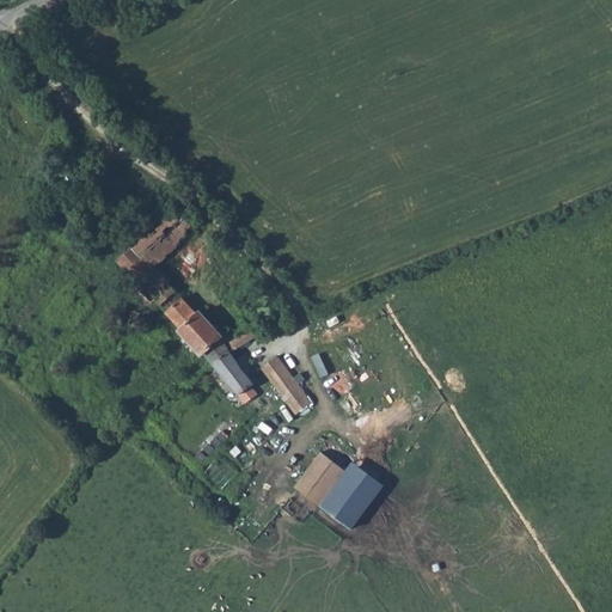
[(176,206),(195,225),(202,218),(184,199),(176,206)]
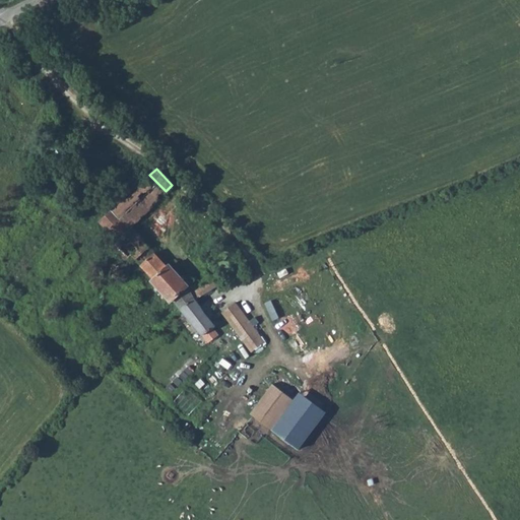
[(181,309),(196,300),(190,290),(188,286),(189,285),(170,264),(168,267),(154,253),(152,251),(144,242),(145,241),(133,229),(131,226),(167,193),(166,191),(149,175),(149,174),(122,200),(100,221),(119,242),(116,245),(129,258),(132,256),(136,260),(136,261),(140,264),(154,279),(152,280),(171,302),(174,300),(181,309)]
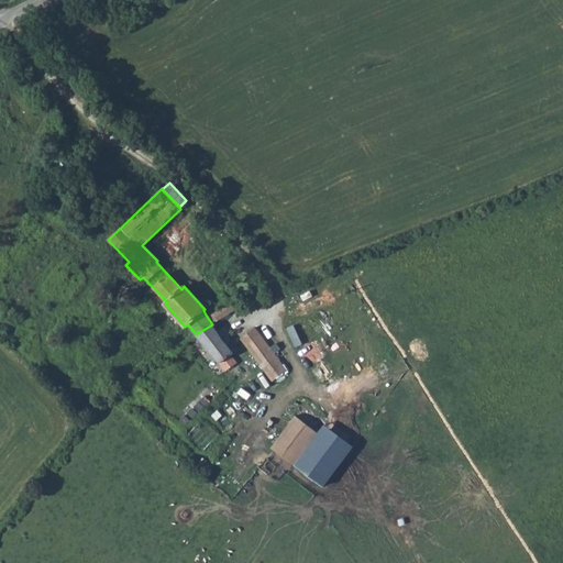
[(211,302),(216,308),(228,301),(223,295),(211,302)]
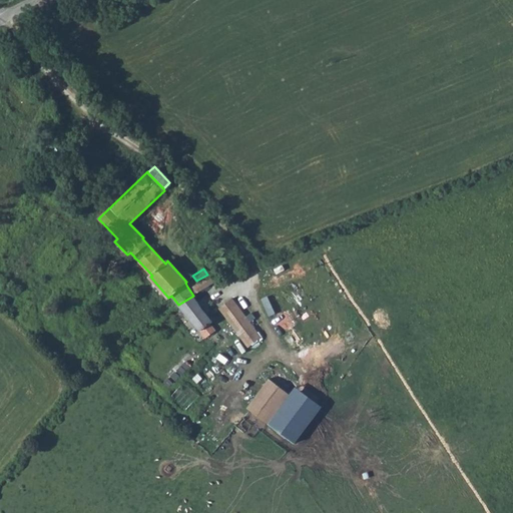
[(213,271),(207,275),(196,281),(187,287),(193,296),(219,280),(213,271)]
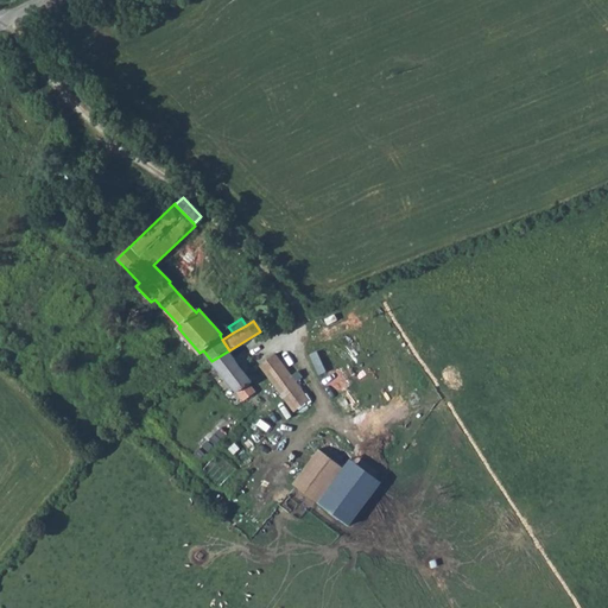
[(229,350),(211,361),(244,400),(257,392),(248,384),(252,381),(239,365),(229,350)]
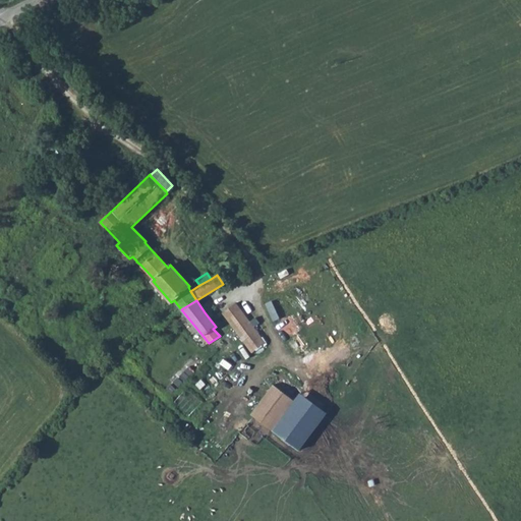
[(222,312),(252,353),(266,343),(235,303),(222,312)]
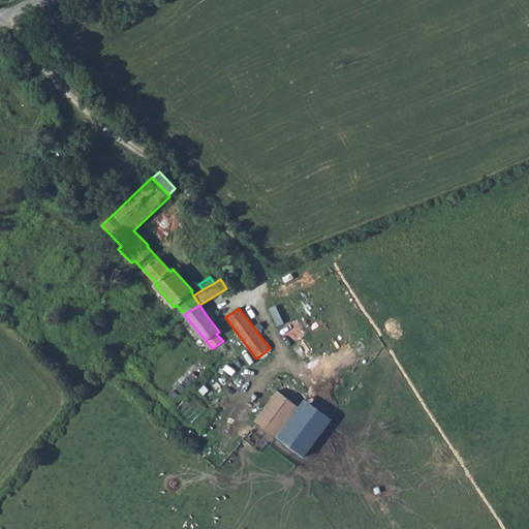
[(255,421),(276,436),(299,406),(278,391),(255,421)]
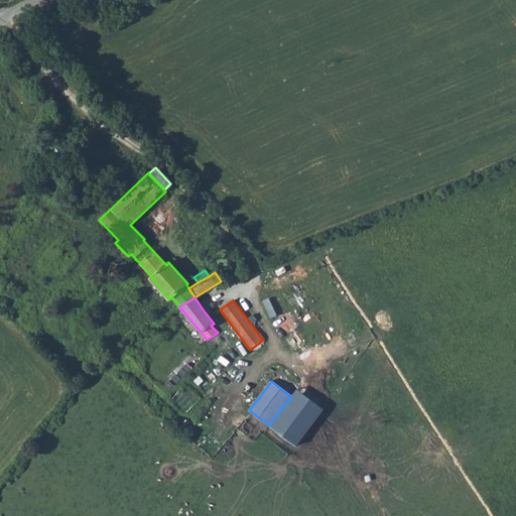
[(302,391),(274,427),(300,447),(329,411),(302,391)]
